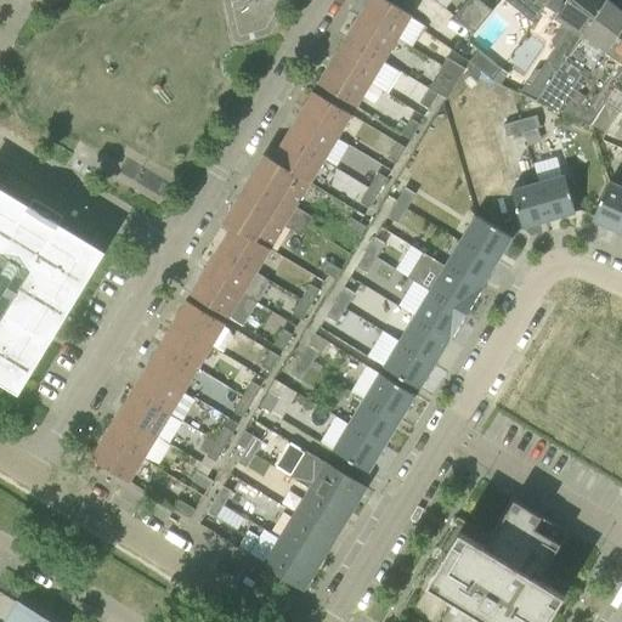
[(412,16),(385,0),(369,0),(361,16),(399,39),(412,16)]
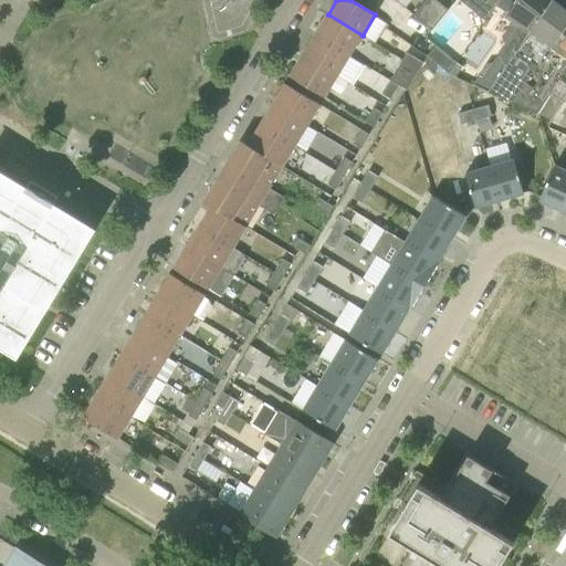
[(436,0),(426,0),(415,16),(432,30),(449,11),(436,0)]
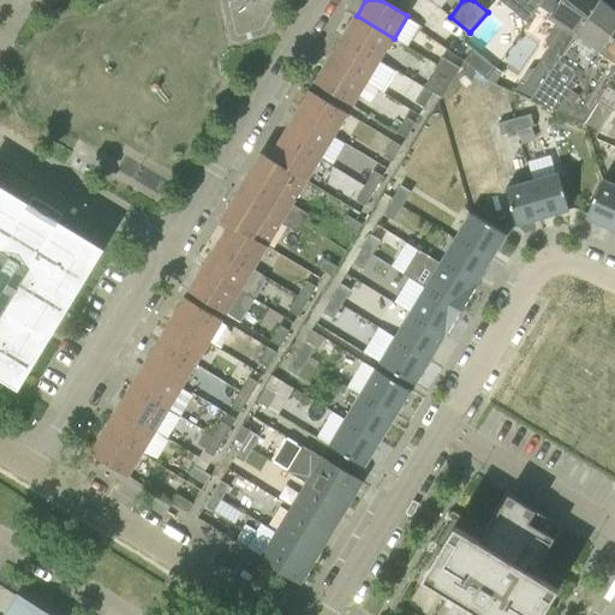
[(499,0),(519,16),(529,23),(538,9),(544,0),(499,0)]
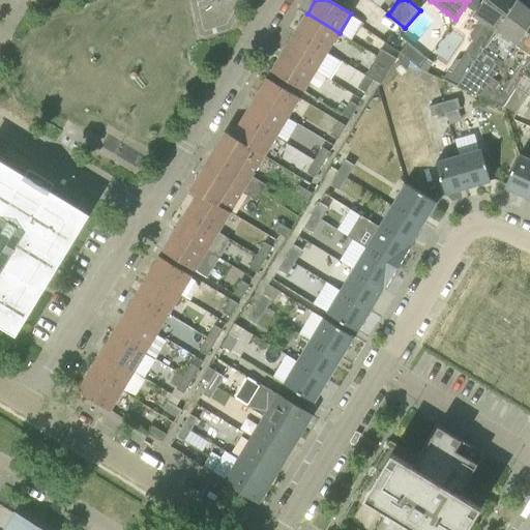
[(457,87),(474,61),(516,0),(469,0),(464,7),(472,12),(484,22),(484,23),(478,23),(471,34),(472,41),(464,54),(461,58),(455,59),(441,80),(457,87)]
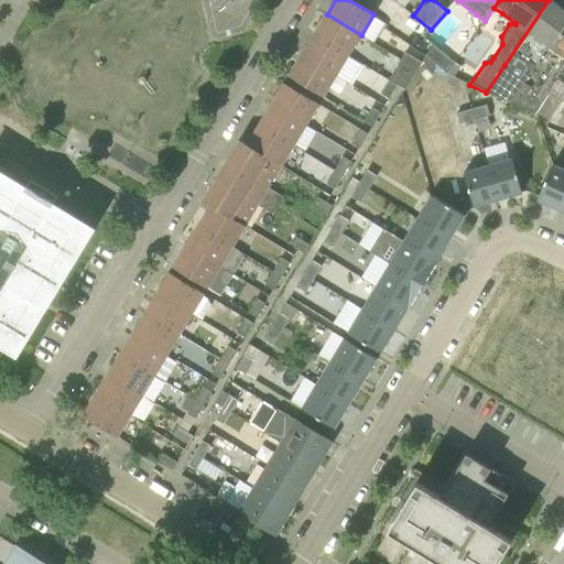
[(505,65),(486,93),(510,104),(535,65),(540,67),(553,47),(552,46),(563,28),(563,7),(554,0),(549,0),(505,65)]
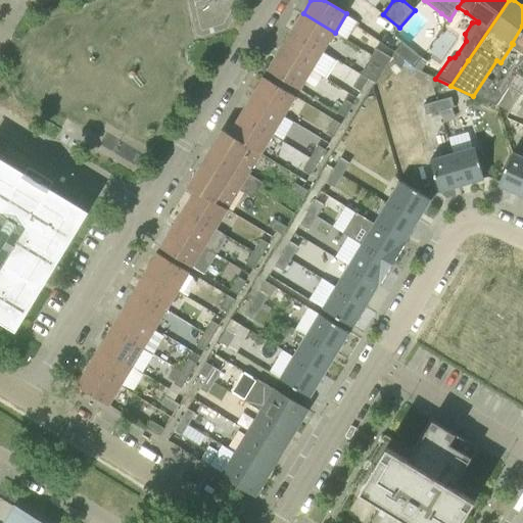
[(324,51),(335,33),(303,13),(292,33),(324,51)]
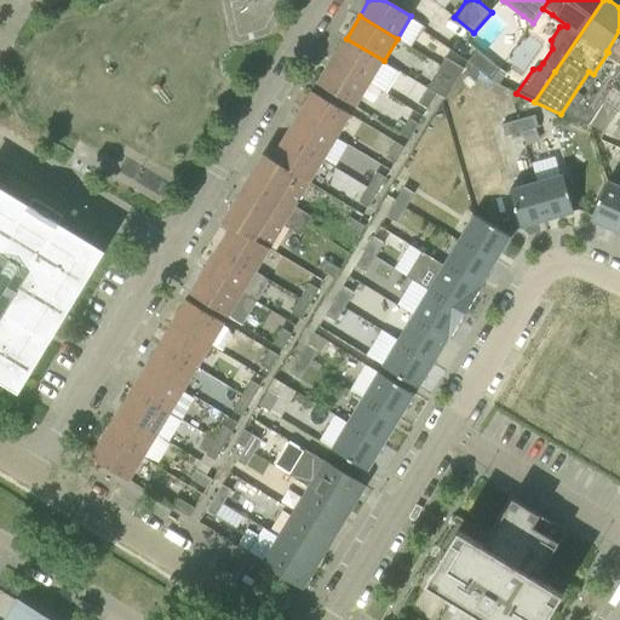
[(561,114),(587,125),(602,102),(603,102),(619,76),(619,30),(607,51),(608,52),(593,74),(589,72),(561,114)]
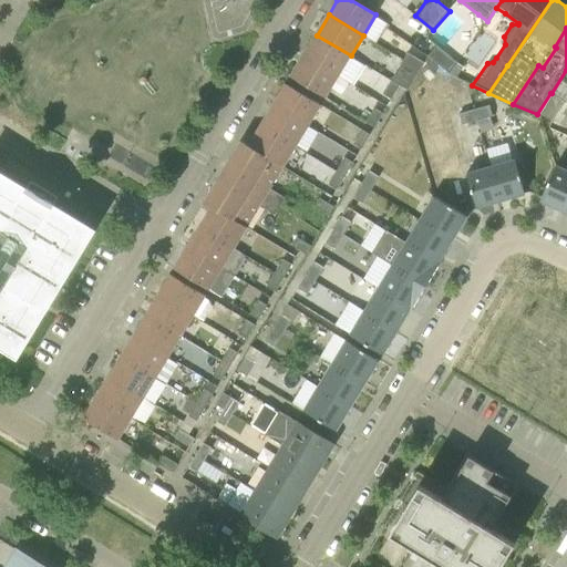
[(338,76),(351,55),(317,35),(303,57),(338,76)]
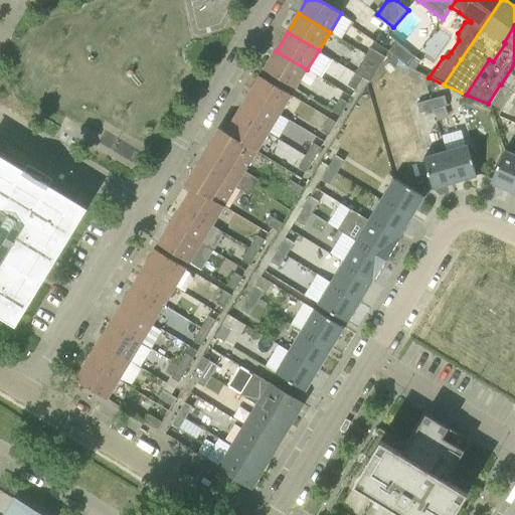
[(389,51),(409,67),(416,57),(397,41),(389,51)]
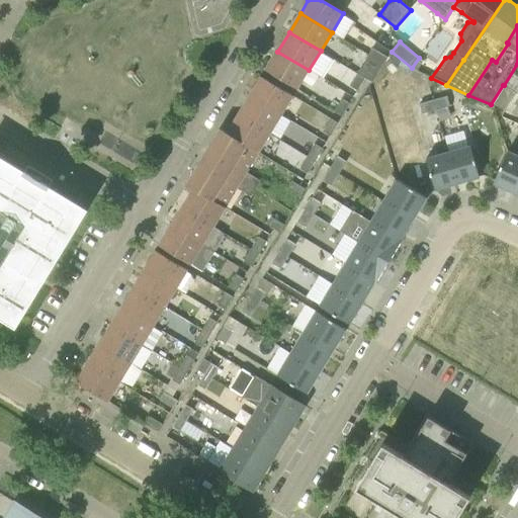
[(380,71),(384,64),(369,55),(358,49),(353,57),(364,63),(364,62),(380,71)]
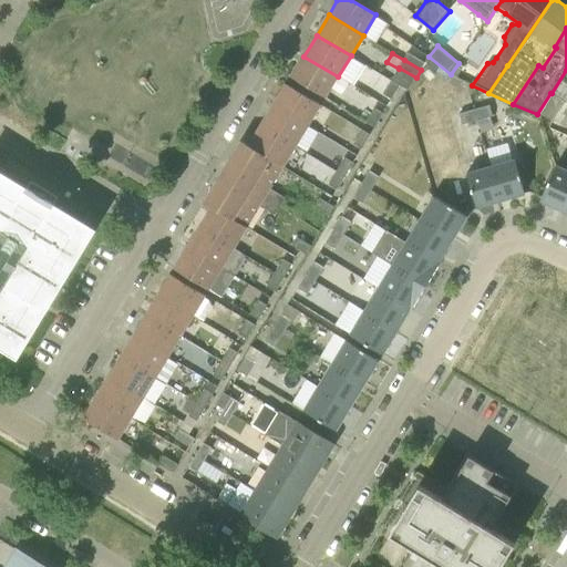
[(404,60),(421,70),(425,63),(409,53),(404,60)]
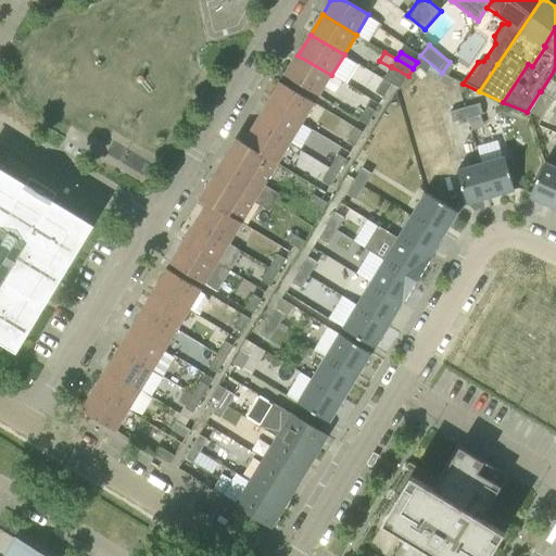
[(298,55),(286,75),(319,96),(331,75),(298,55)]
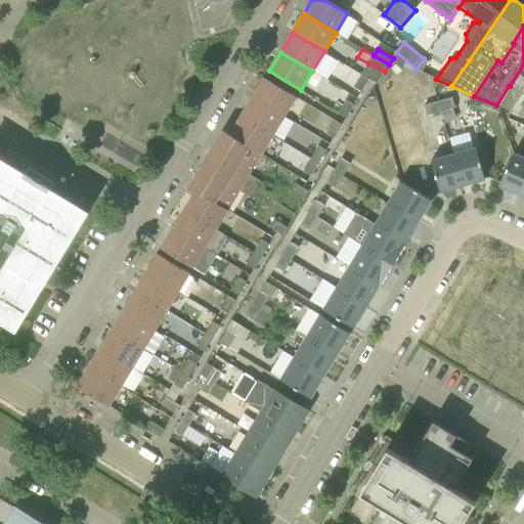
[(422,72),(429,61),(424,58),(417,69),(422,72)]
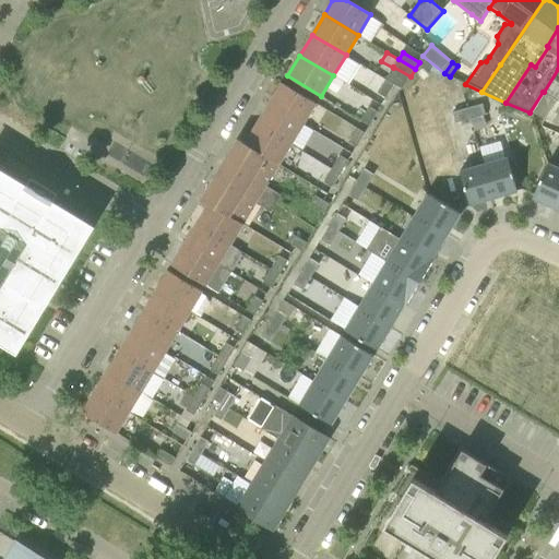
[(387,80),(378,93),(387,98),(394,85),(387,80)]
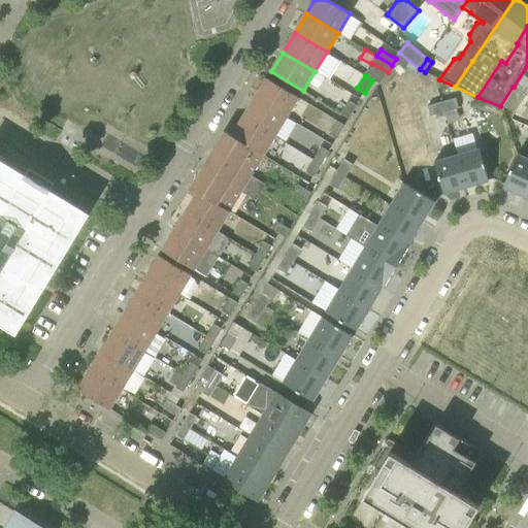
[(267,78),(255,99),(287,119),(299,98),(267,78)]
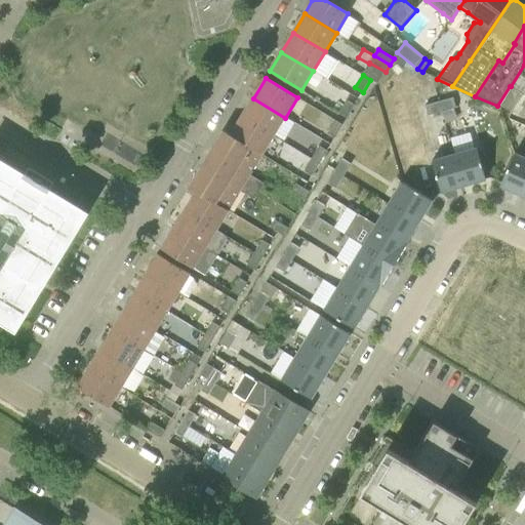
[(524,95),(511,86),(510,86),(497,106),(524,118),(524,95)]
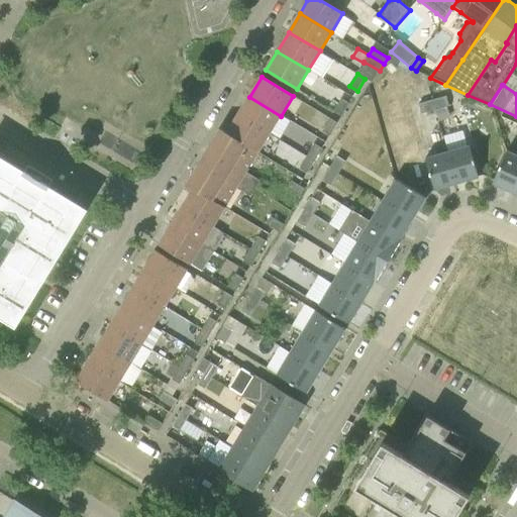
[(433,100),(436,110),(449,106),(446,96),(433,100)]
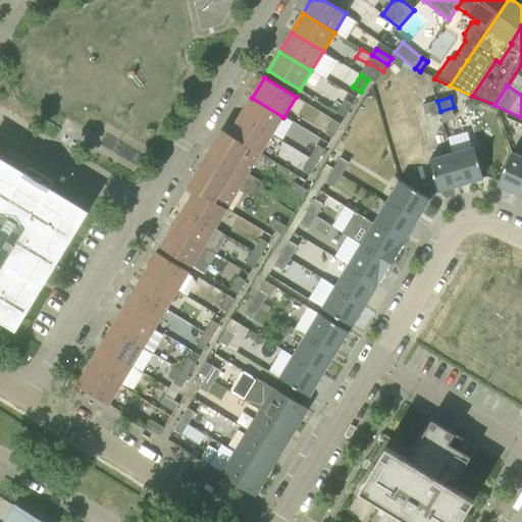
[(242,115),(273,135),(283,117),(252,98),(242,115)]
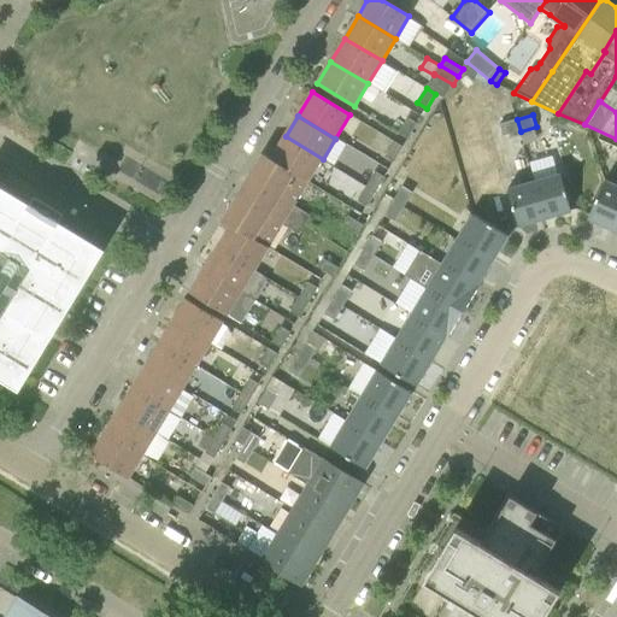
[(409,118),(399,133),(409,139),(417,124),(409,118)]
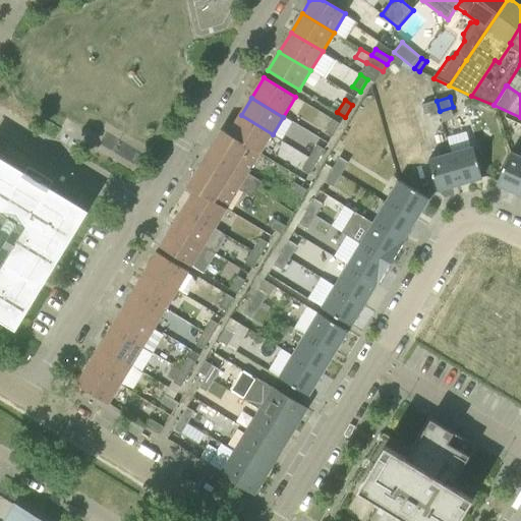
[(425,115),(440,111),(437,101),(422,105),(425,115)]
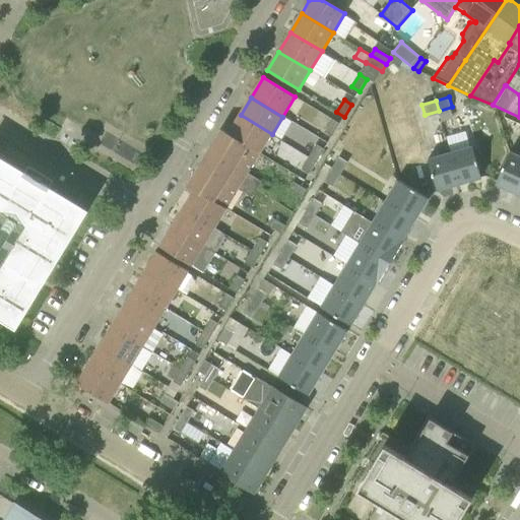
[(229,134),(260,152),(272,134),(241,115),(229,134)]
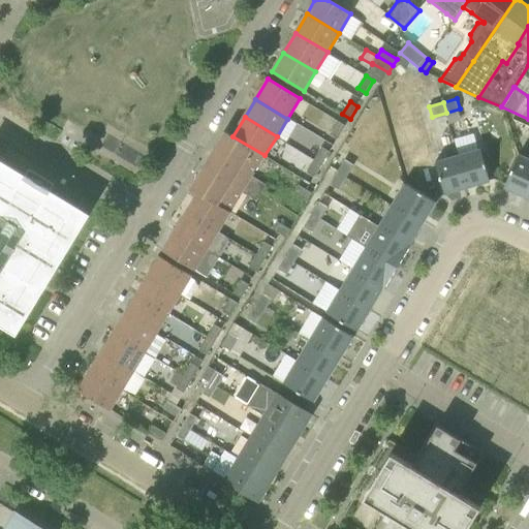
[(330,134),(338,139),(346,126),(338,121),(330,134)]
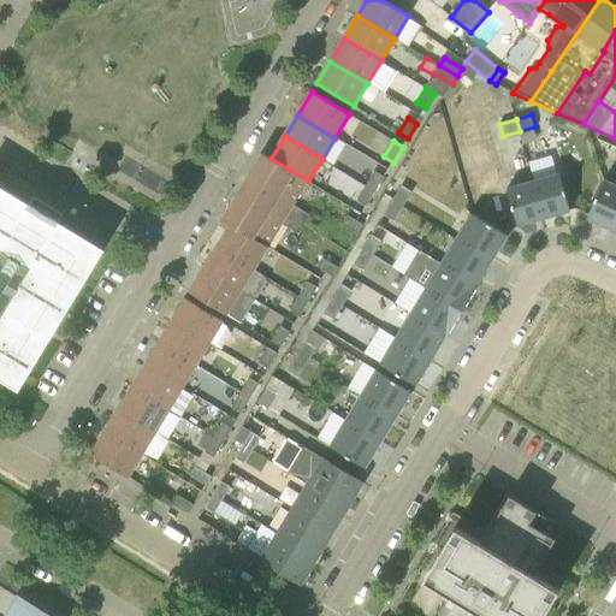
[(294,205),(300,194),(308,181),(271,159),(264,154),(255,167),(253,172),(252,171),(242,187),(232,202),(234,202),(231,207),(223,220),(229,226),(267,248),(276,235),(283,223),(300,234),(306,225),(311,215),(294,205)]
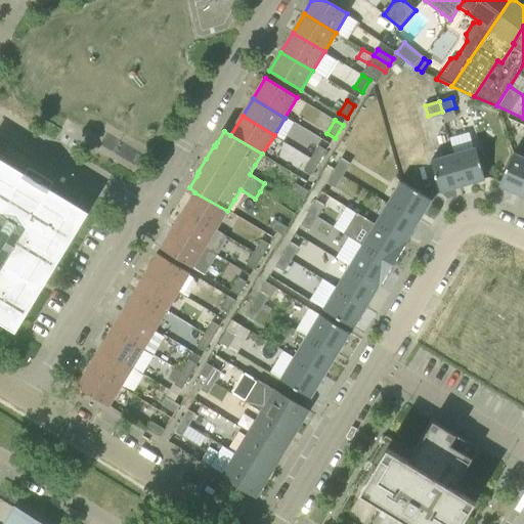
[(319,145),(311,159),(319,163),(326,150),(319,145)]
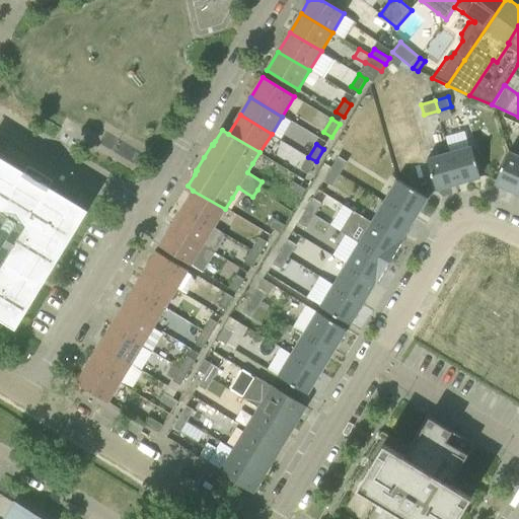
[(471,146),(449,153),(458,183),(480,177),(471,146)]
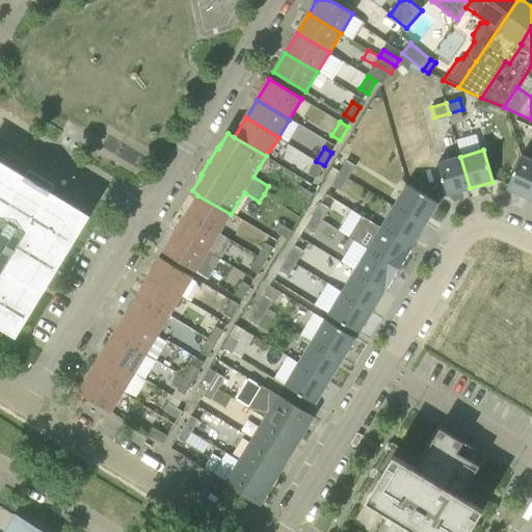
[(507,188),(531,200),(531,195),(531,160),(522,156),(507,188)]
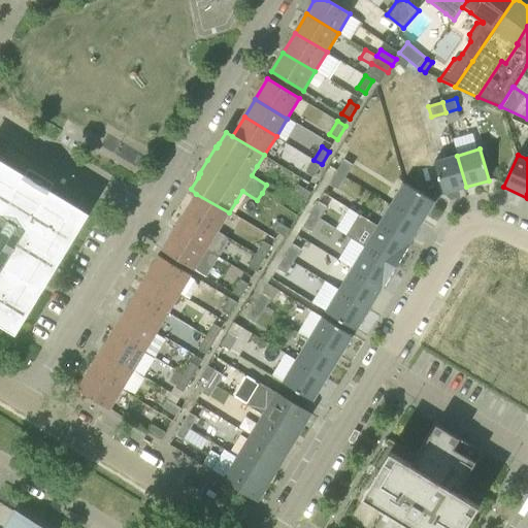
[(466,187),(457,156),(435,162),(443,194),(466,187)]
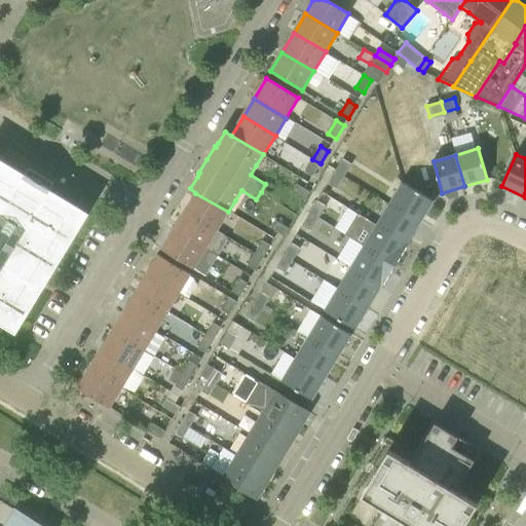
[(54,183),(30,168),(25,175),(0,159),(0,321),(16,331),(40,293),(42,291),(58,264),(88,214),(50,190),(54,183)]
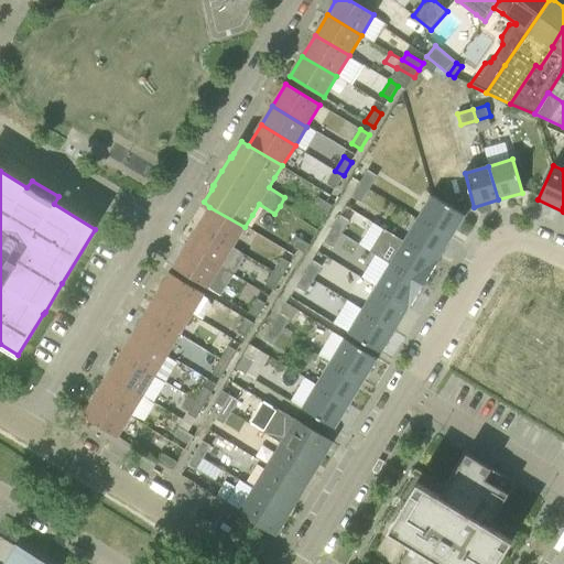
[(344,175),(335,171),(327,184),(336,190),(344,175)]
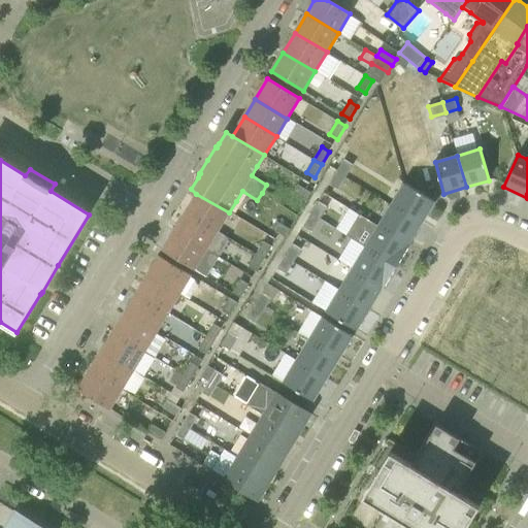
[(344,160),(336,172),(345,177),(354,165),(344,160)]
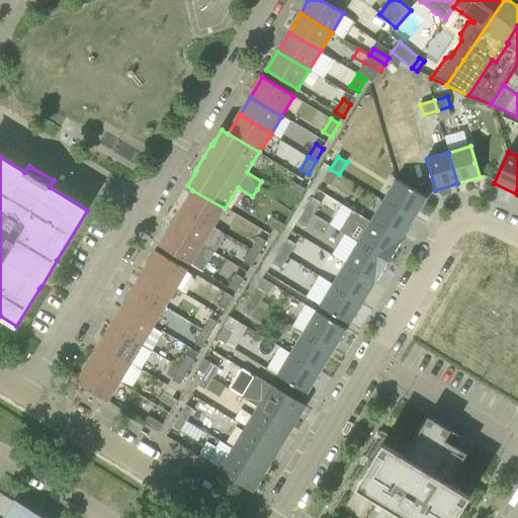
[(332,186),(339,174),(330,169),(323,181),(332,186)]
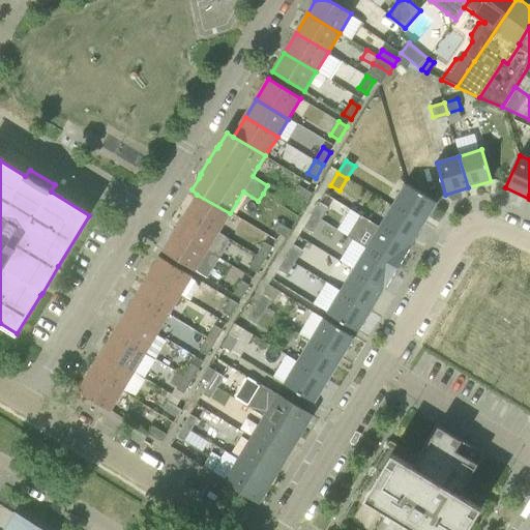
[(406,183),(392,206),(423,225),(437,202),(406,183)]
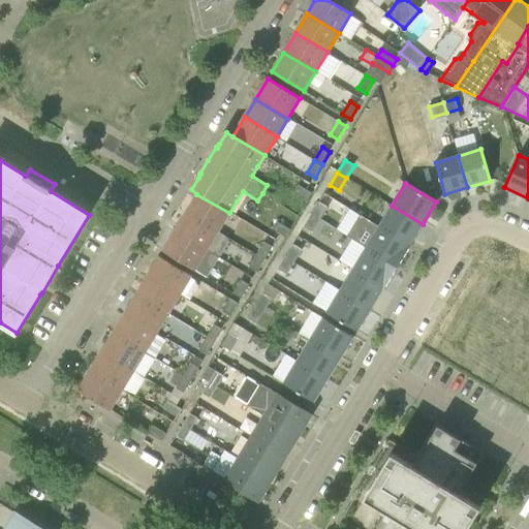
[(308,201),(313,193),(299,185),(294,192),(308,201)]
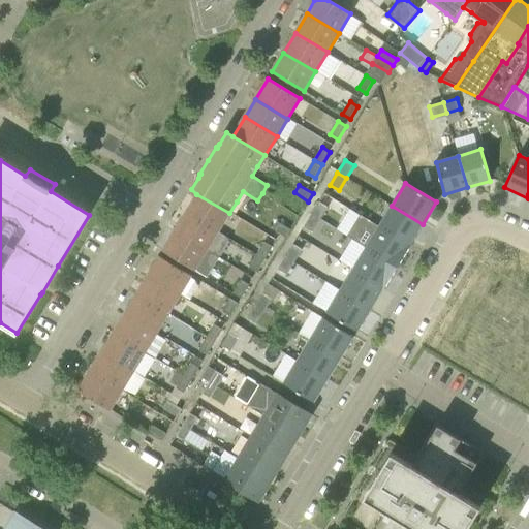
[(186,213),(218,231),(229,213),(196,194),(186,213)]
